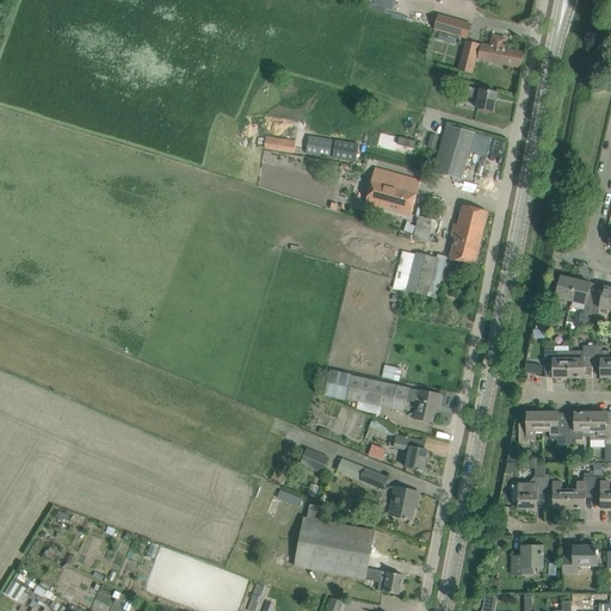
[(468,39),(471,25),(439,16),(434,29),(468,39)]
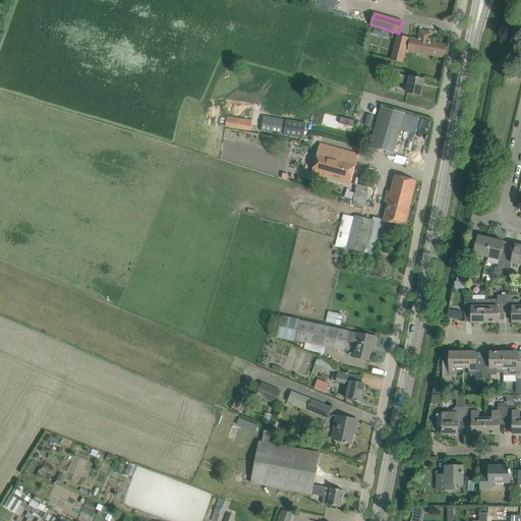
[(444,58),(447,45),(429,42),(431,34),(420,32),(419,40),(398,36),(392,60),(403,62),(406,50),(444,58)]
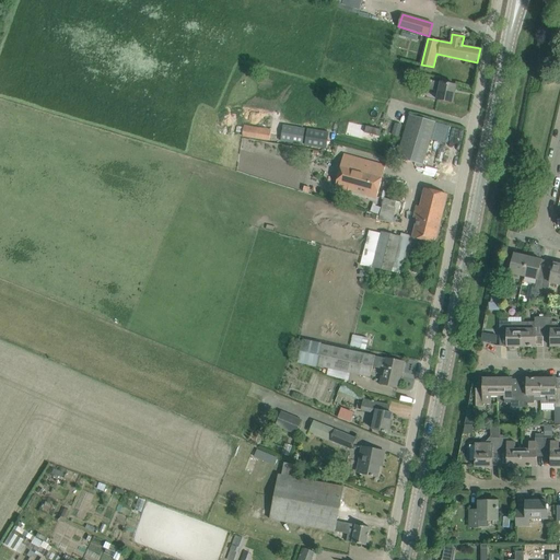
[(453,103),(456,85),(432,81),(430,89),(440,91),(438,100),(453,103)]
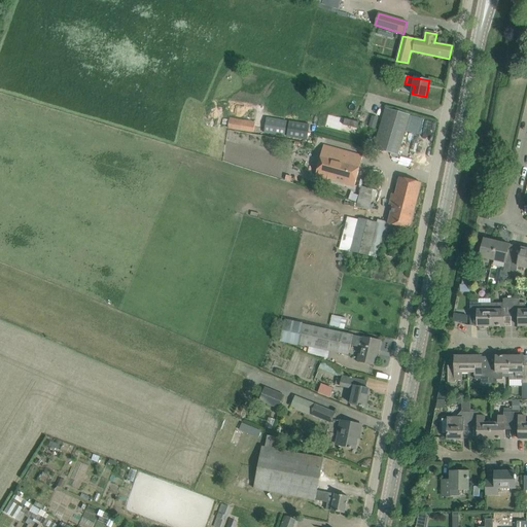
[(385,107),(375,147),(399,154),(410,114),(385,107)]
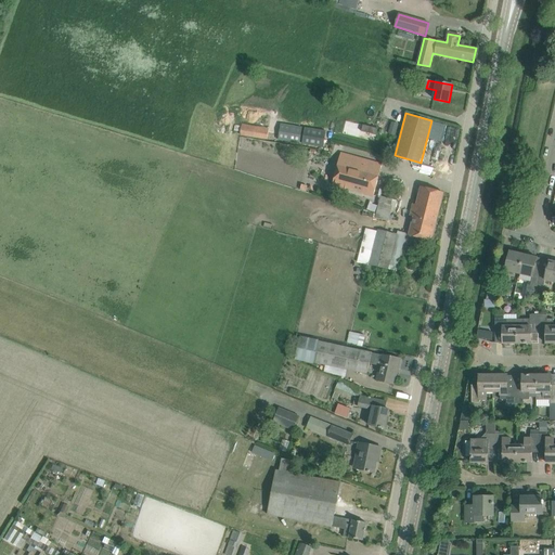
[(392,121),(389,133),(395,136),(398,123),(392,121)]
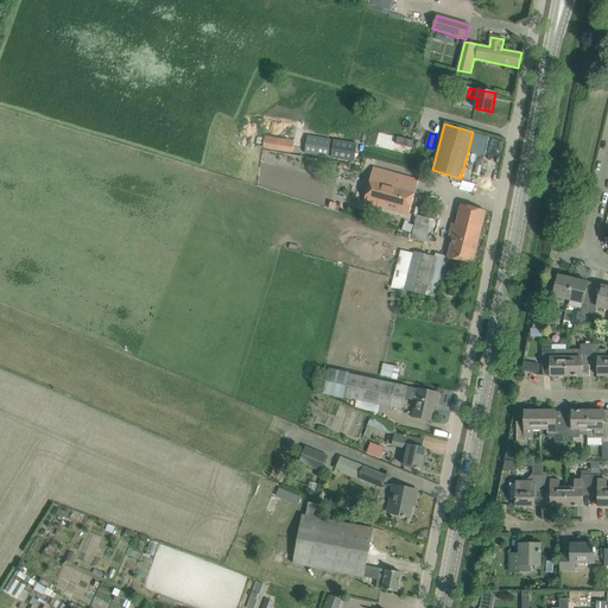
[(291,152),(293,140),(265,135),(263,149),(291,152)]
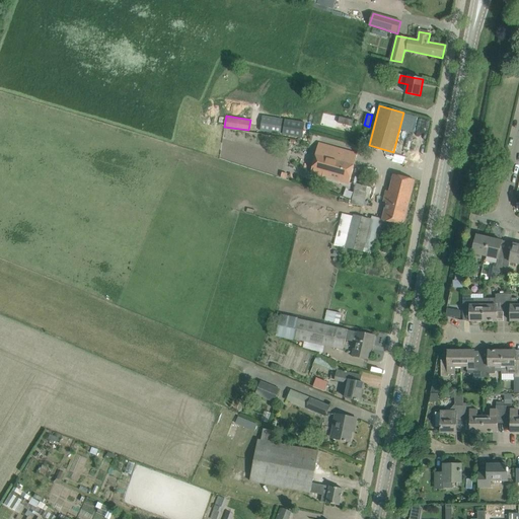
[(263,116),(261,132),(281,135),(284,119),(263,116)]
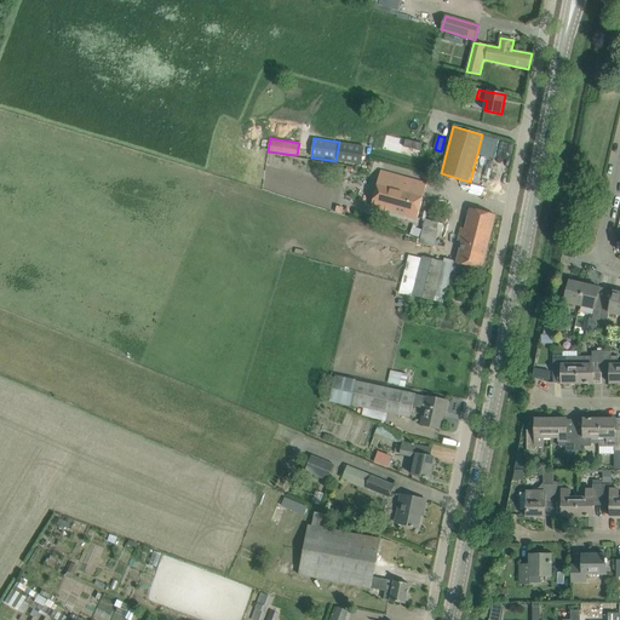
[(406,139),(403,147),(420,150),(422,144),(406,139)]
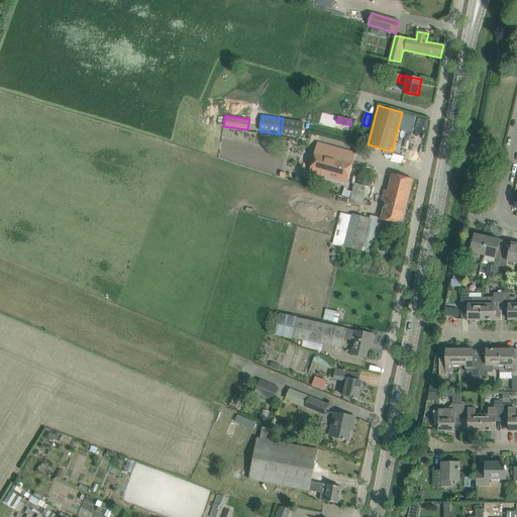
[(303,122),(284,119),(282,135),(300,138),(303,122)]
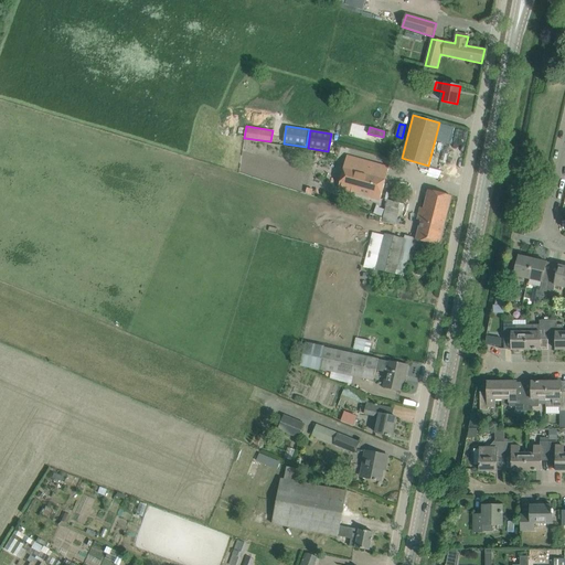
[(380,200),(388,167),(349,156),(340,189),(380,200)]
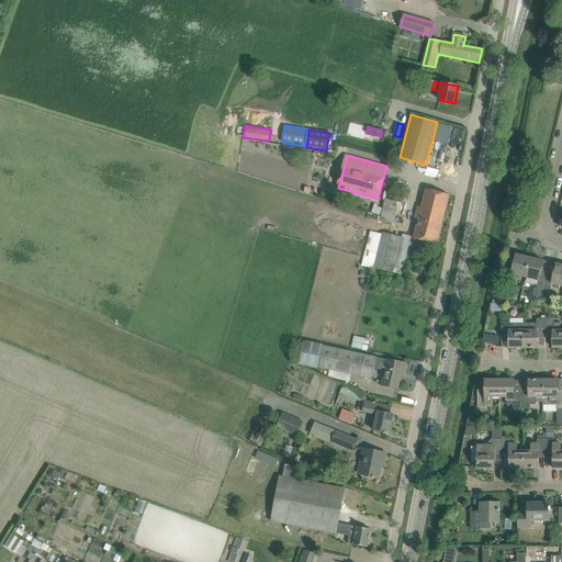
[(437,244),(449,195),(427,189),(422,208),(419,206),(416,218),(419,220),(414,238),(437,244)]
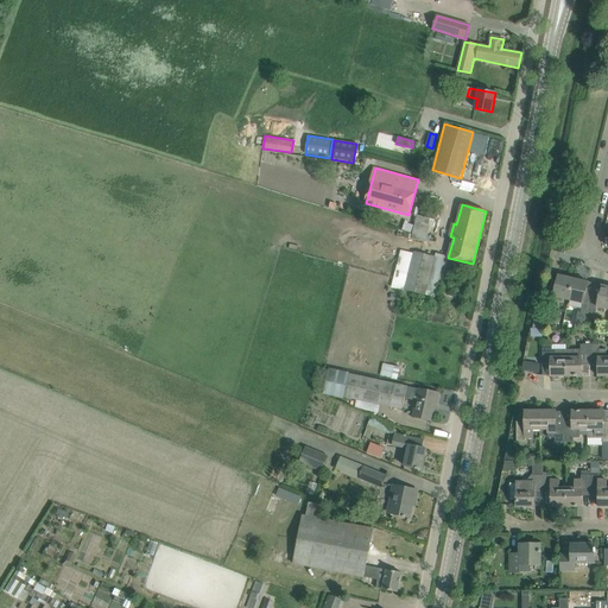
[(417,215),(412,234),(410,234),(409,238),(425,241),(430,226),(429,226),(430,219),(417,215)]
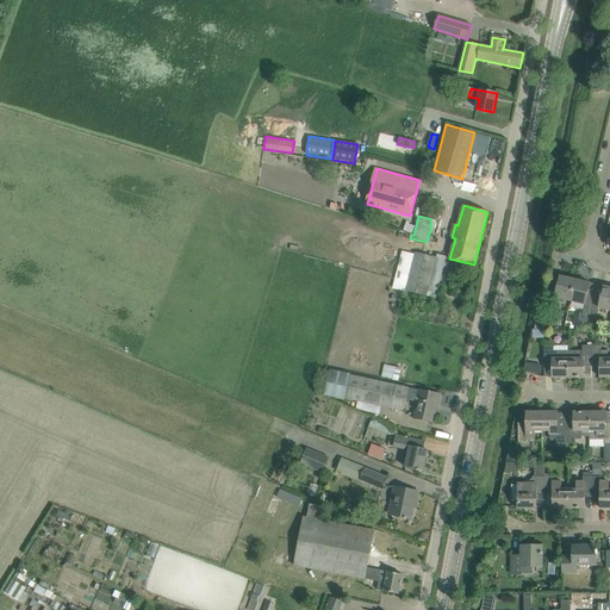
[(430,253),(429,257),(416,254),(408,291),(436,297),(446,256),(430,253)]
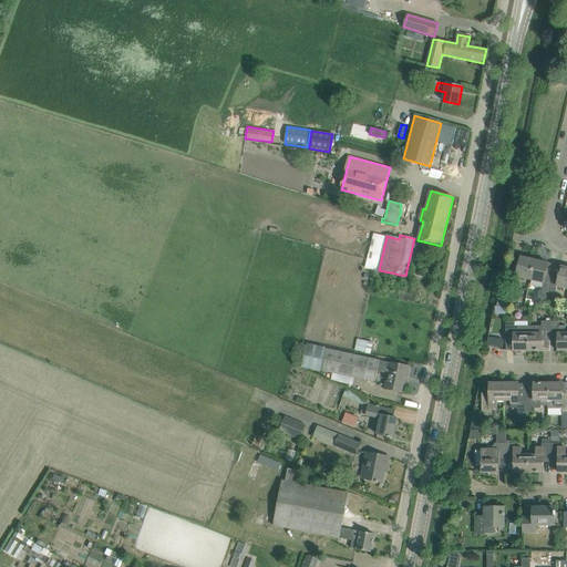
[(531,280),(535,260),(521,257),(518,270),(512,268),(507,286),(514,288),(516,278),(531,280)]
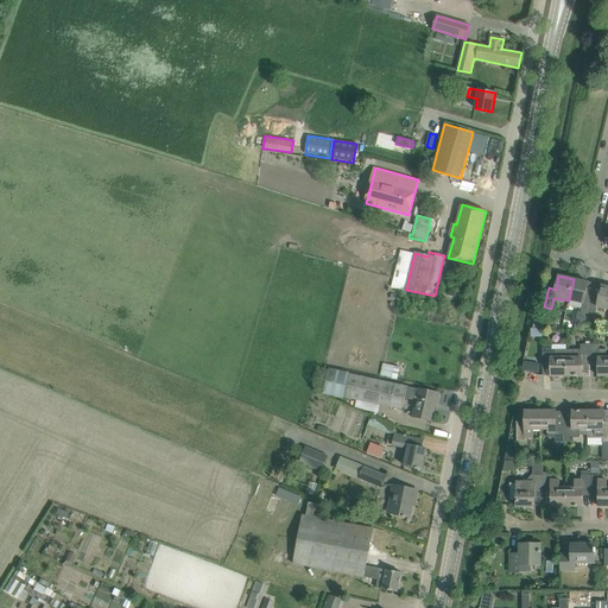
[(584,329),(588,317),(591,298),(586,296),(589,283),(574,279),(569,301),(583,304),(581,312),(577,311),(574,329),(584,329)]
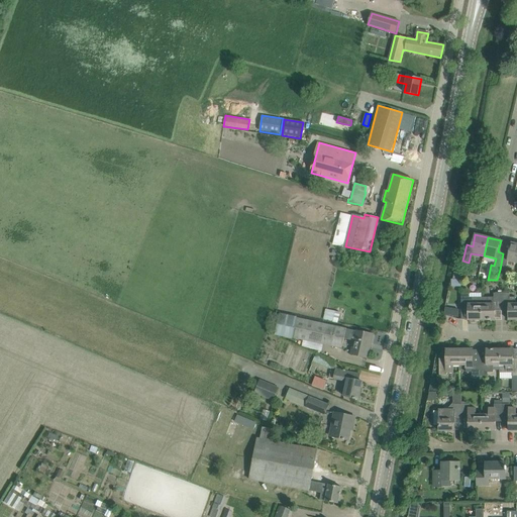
[(516,263),(516,243),(512,242),(509,254),(503,253),(500,270),(506,272),(508,262),(516,263)]
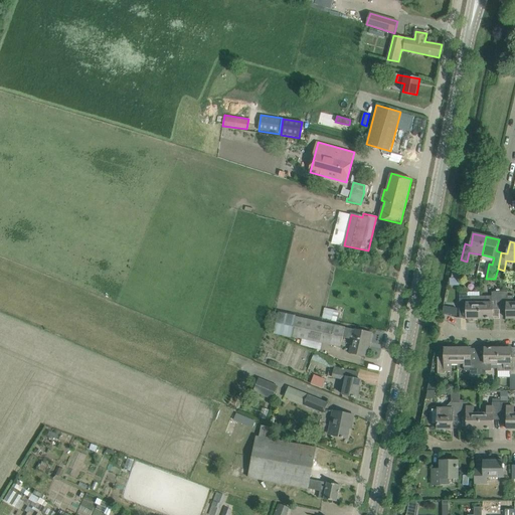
[(349,259),(348,265),(363,268),(364,262),(349,259)]
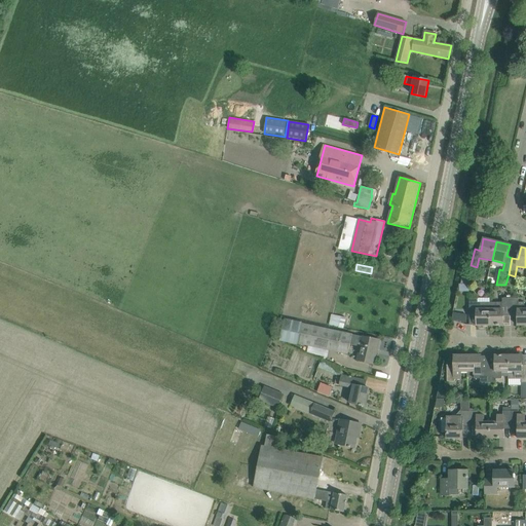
[(490,326),(490,310),(490,303),(478,303),(478,298),(470,298),(470,312),(475,312),(475,316),(477,316),(477,326),(490,326)]
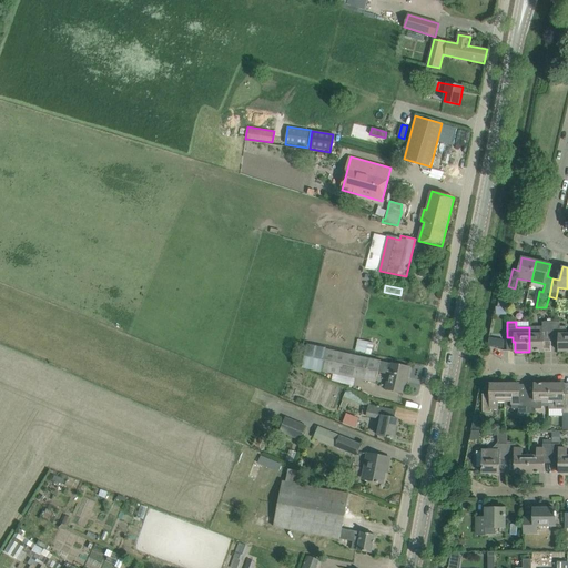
[(551,337),(551,323),(543,323),(543,327),(529,327),(529,335),(529,352),(544,352),(544,337),(551,337)]
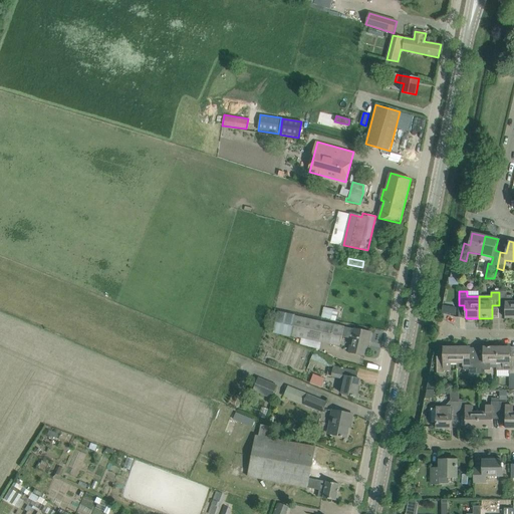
[(513,317),(513,302),(513,303),(513,296),(507,296),(507,292),(499,292),(499,305),(506,305),(506,318),(513,317)]
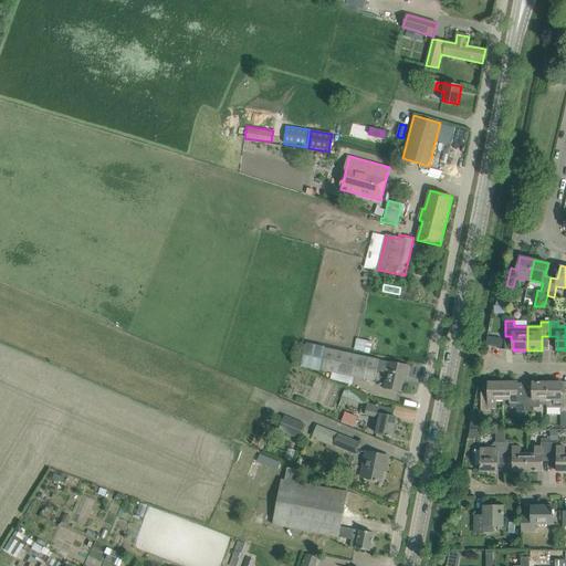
[(489,335),(486,344),(494,345),(496,336),(489,335)]
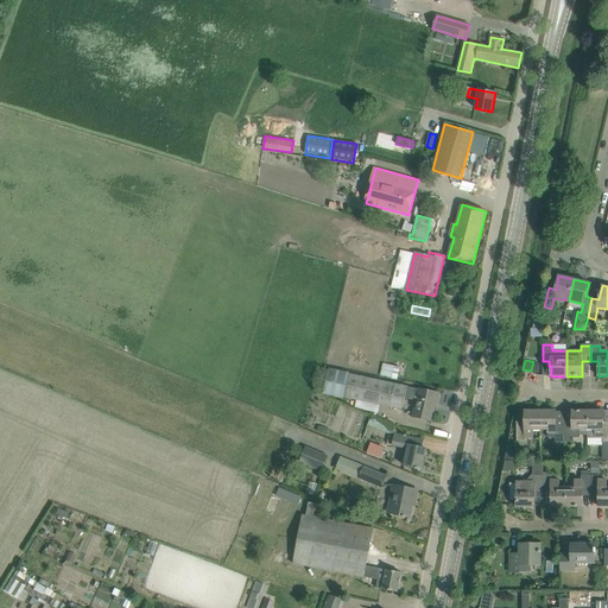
[(437,403),(439,393),(419,388),(409,386),(329,369),(324,392),(404,410),(406,398),(417,400),(413,417),(431,420),(436,403),(437,403)]
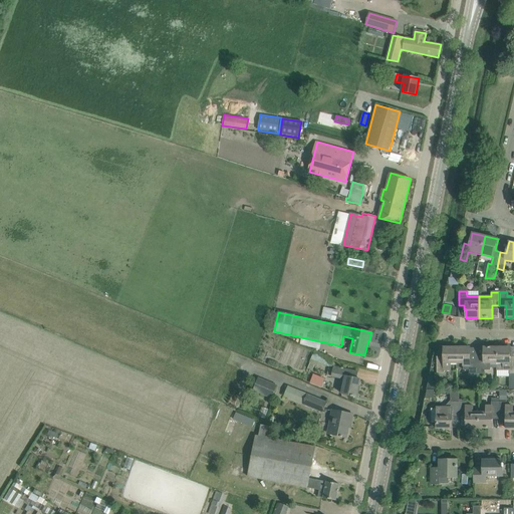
[(457,363),(457,347),(444,347),(444,359),(437,359),(437,373),(445,373),(445,370),(451,370),(451,363),(457,363)]
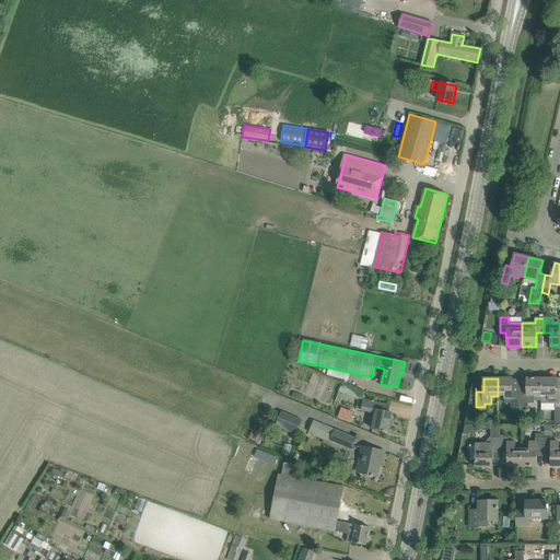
[(520,408),(520,392),(512,392),(512,378),(498,378),(498,396),(505,396),(505,404),(512,404),(512,408),(520,408)]
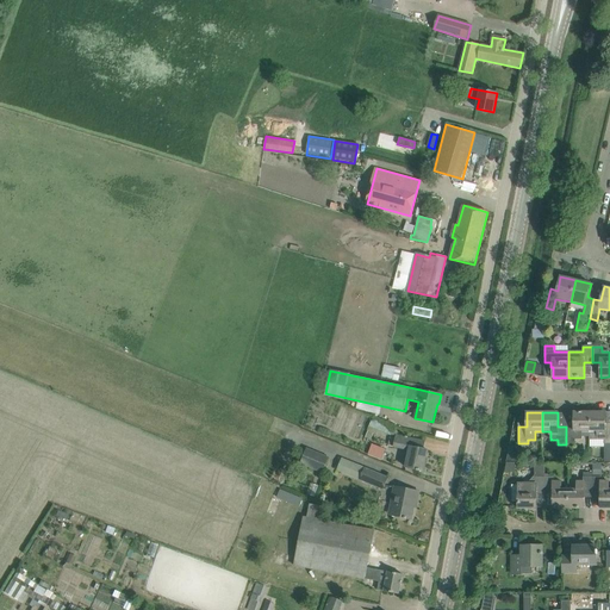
[(590,431),(590,412),(574,412),(574,427),(566,427),(566,444),(576,444),(576,440),(583,440),(583,431),(590,431)]
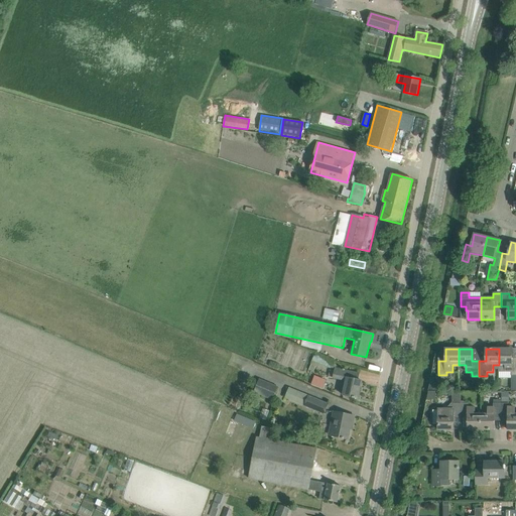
[(515,376),(515,361),(512,361),(512,349),(499,349),(499,365),(499,372),(511,372),(511,376),(515,376)]
